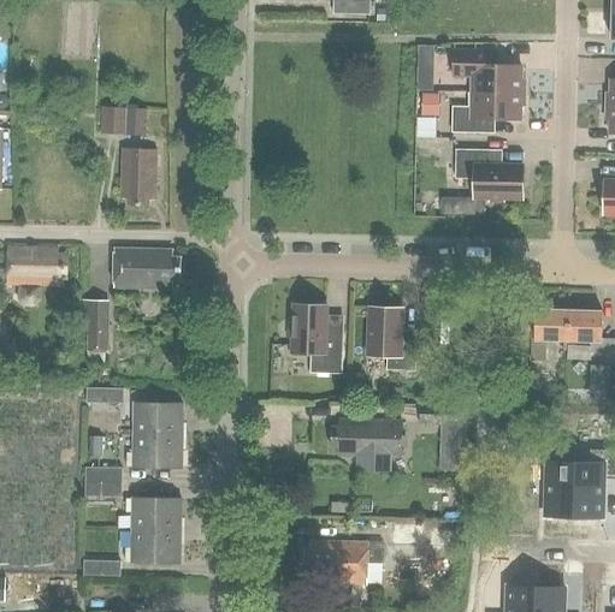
[(331,0),(331,12),(368,13),(368,0),(331,0)]
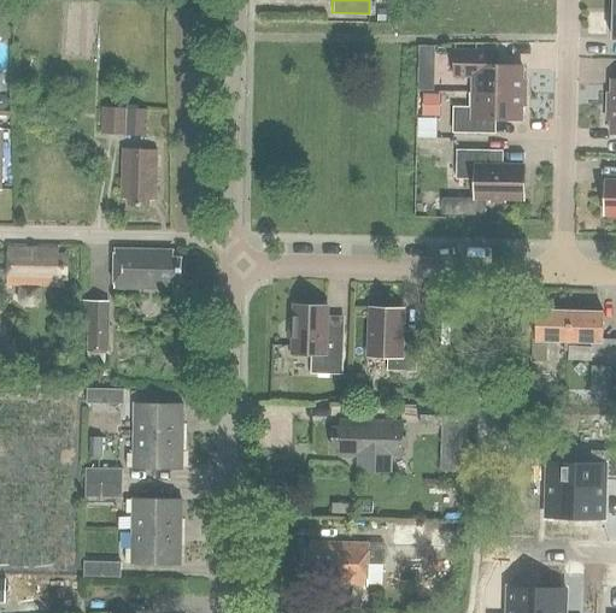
[(0,34),(1,35),(11,12),(0,7),(0,34)]
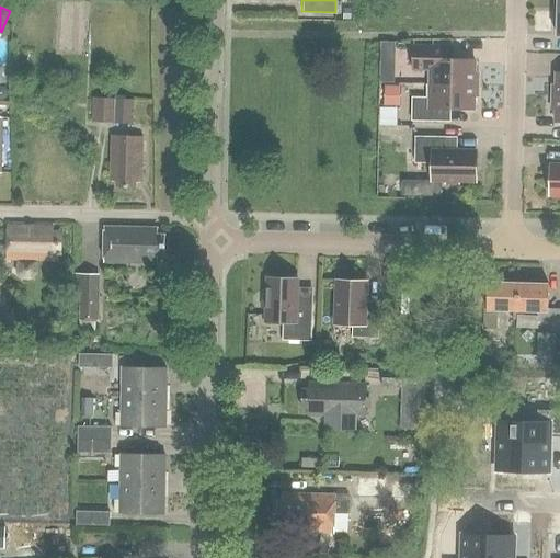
[(380,40),(379,80),(395,80),(396,40),(380,40)]
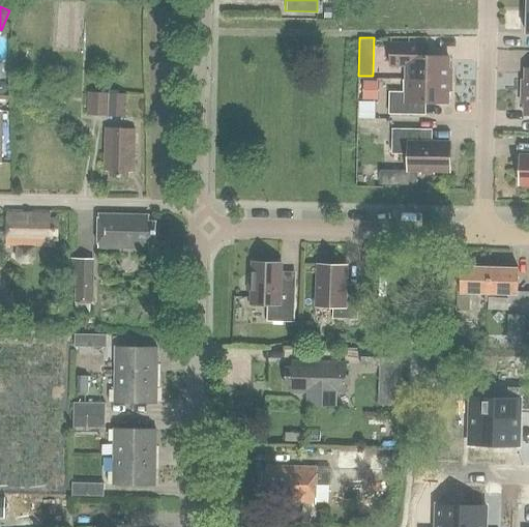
[(405,77),(450,78),(450,66),(447,66),(447,55),(425,55),(425,42),(389,42),(388,64),(405,64),(405,77)]
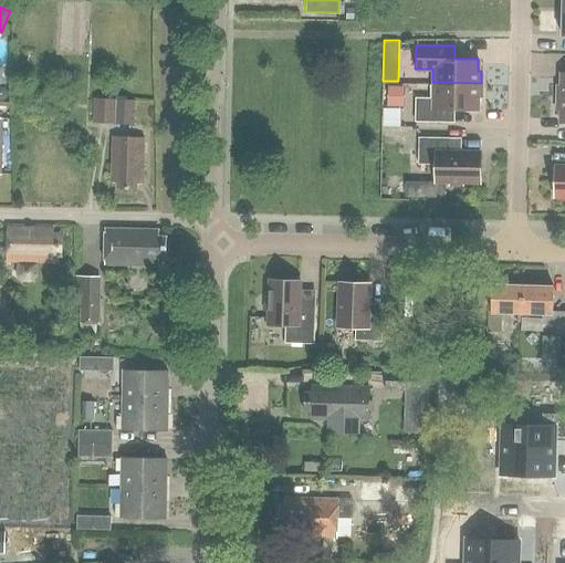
[(555,96),(564,95),(564,71),(560,71),(560,83),(555,83),(555,96)]
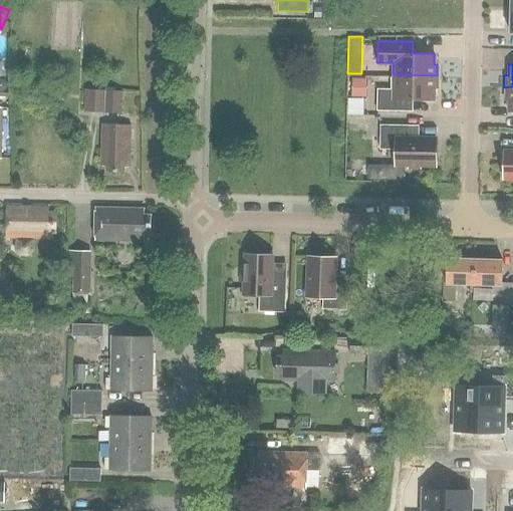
[(436,87),(437,75),(393,74),(392,87),(376,87),(375,109),(412,109),(412,97),(433,98),(433,87),(436,87)]
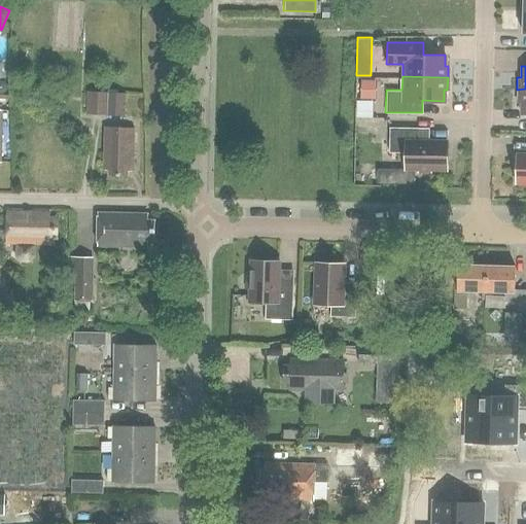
[(360,77),(360,97),(376,97),(376,77),(360,77)]
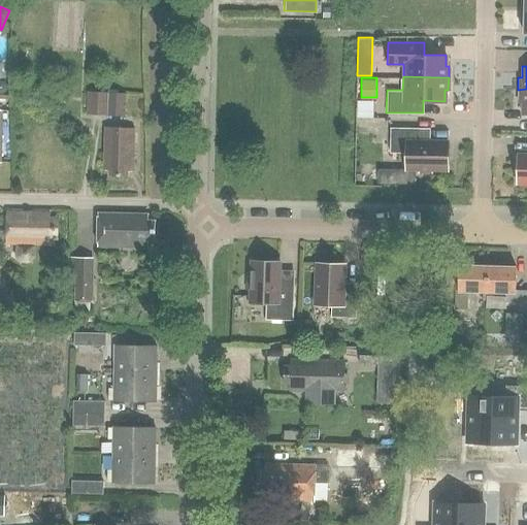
[(526,89),(518,90),(518,101),(521,101),(521,112),(526,111),(526,89)]
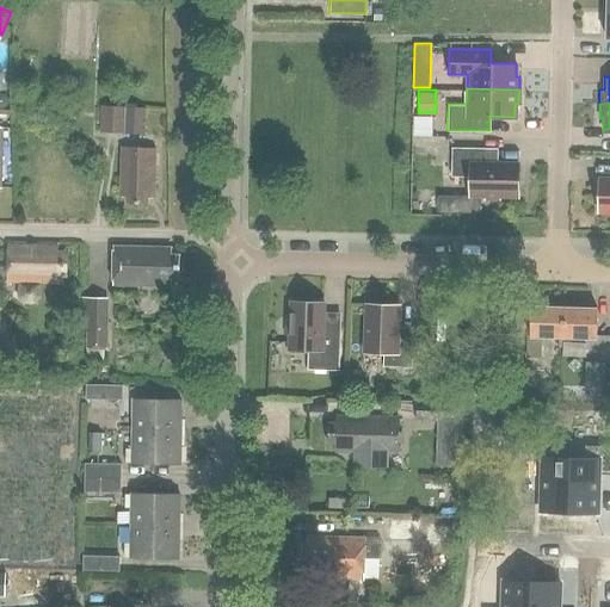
[(122,134),(123,107),(98,106),(97,132),(122,134)]
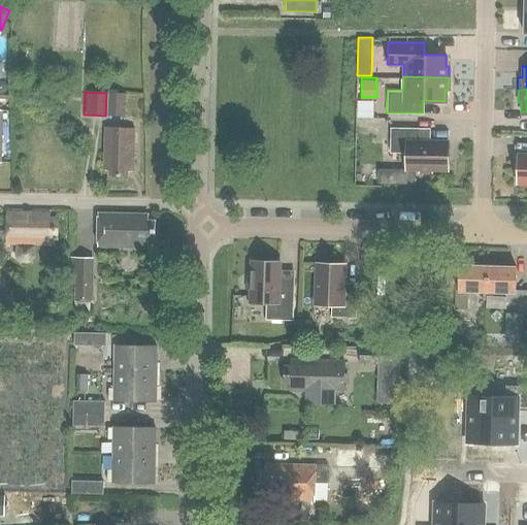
[(124,94),(106,93),(105,116),(123,117),(124,94)]
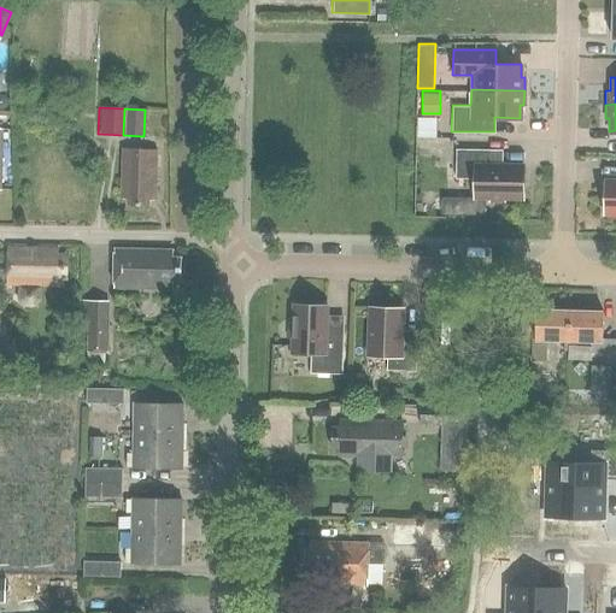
[(154,198),(157,147),(122,146),(119,196),(125,196),(125,202),(148,202),(148,196),(154,198)]
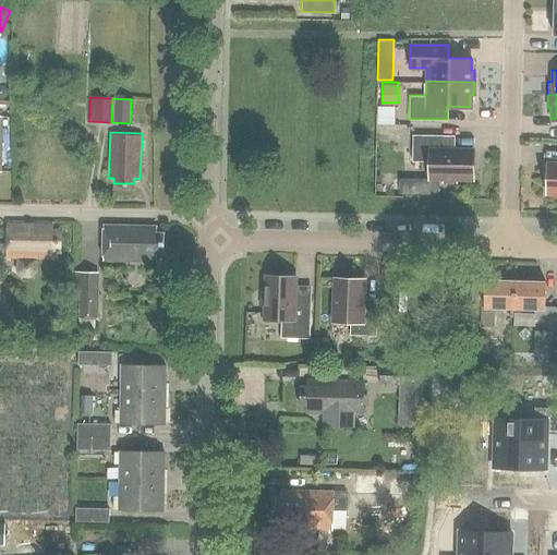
[(453,134),(445,134),(411,134),(411,160),(428,160),(428,178),(400,178),(399,192),(438,193),(439,178),(442,178),(442,181),(456,181),(456,178),(472,179),(473,148),(453,148),(453,134)]
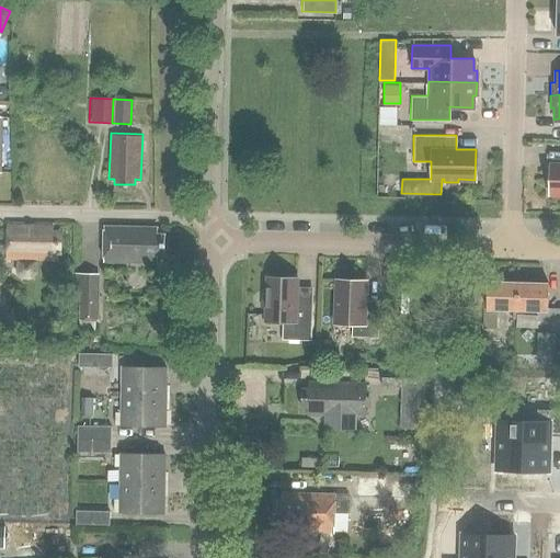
[(559,162),(549,163),(549,193),(559,193),(559,162)]
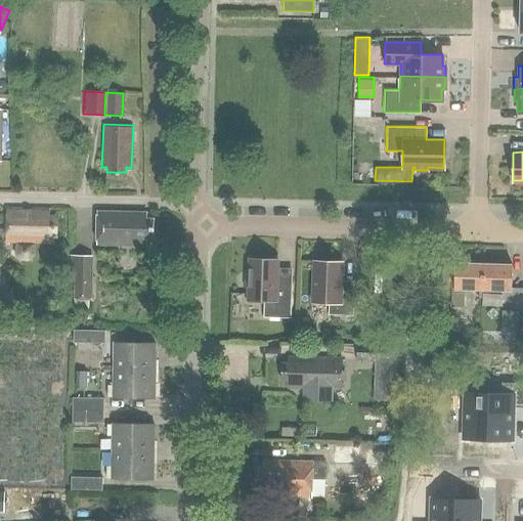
[(53,234),(53,216),(48,216),(48,209),(6,208),(5,241),(13,241),(13,254),(19,259),(28,259),(34,253),(35,241),(48,242),(48,234),(53,234)]
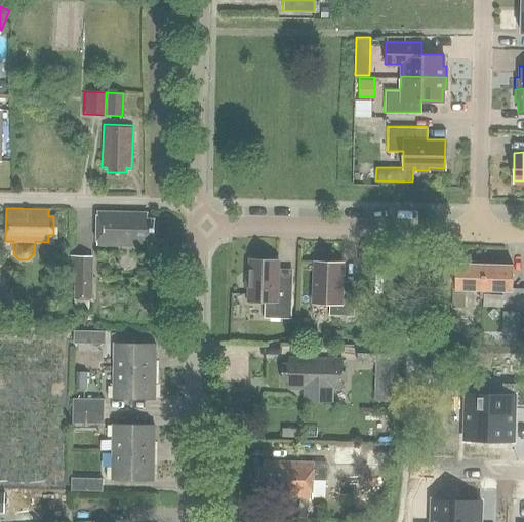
[(146,218),(146,212),(96,211),(95,244),(145,245),(145,238),(152,239),(153,219),(146,218)]
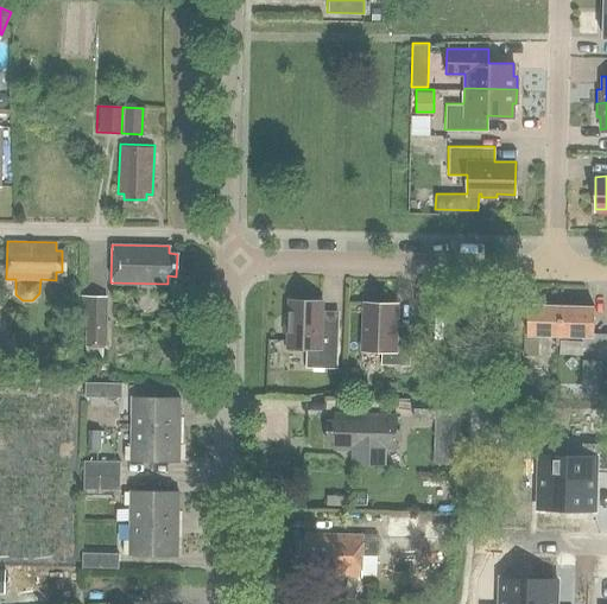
[(106,347),(107,296),(76,294),(75,347),(86,347),(103,347),(106,347)]
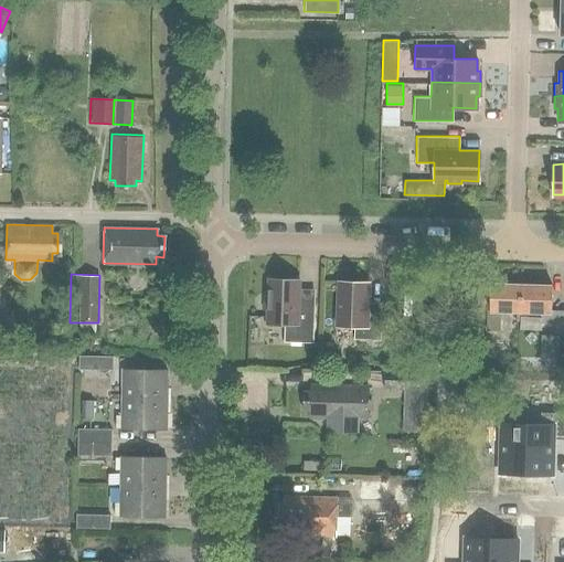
[(264,296),(264,309),(267,310),(267,324),(285,324),(284,341),(312,342),(314,308),(298,308),(298,279),(268,278),(267,296),(264,296)]
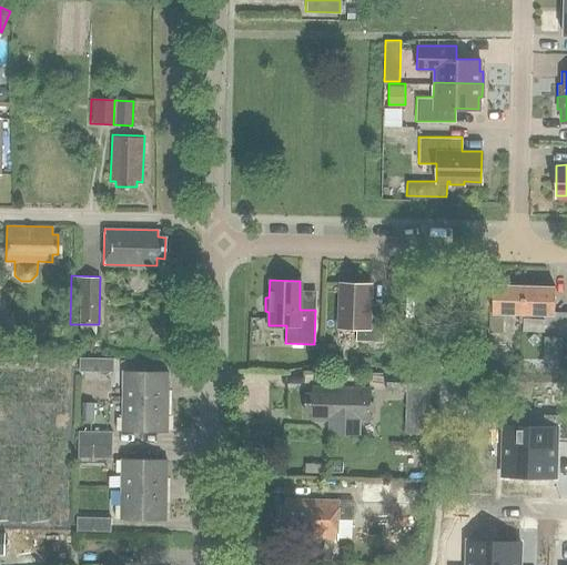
[(340,282),(338,328),(356,328),(355,340),(382,341),(383,312),(370,312),(371,283),(340,282)]
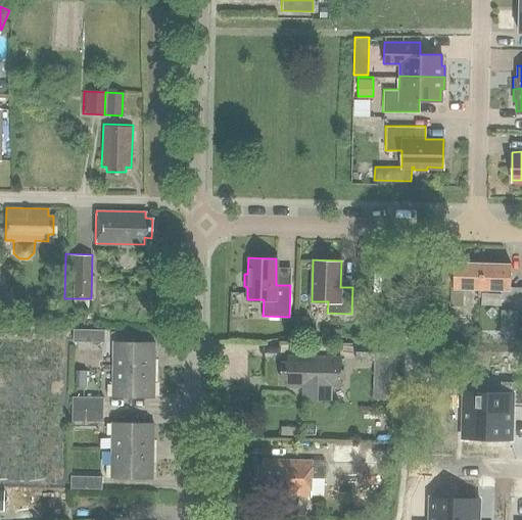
[(459,263),(458,306),(484,306),(485,264),(459,263)]
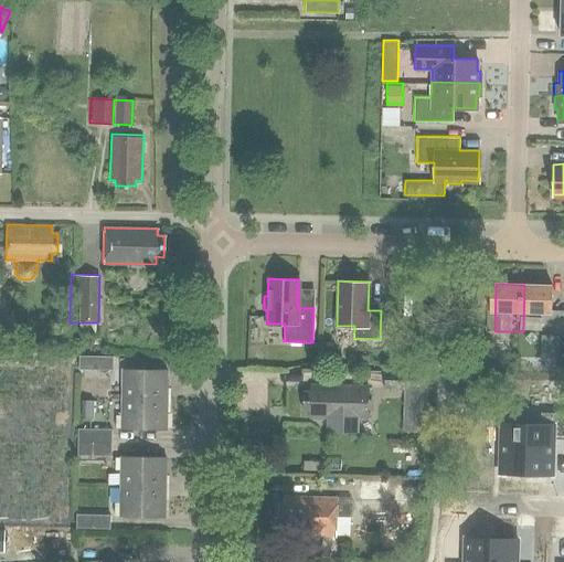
[(524,285),(523,331),(553,332),(553,320),(554,285),(524,285)]
